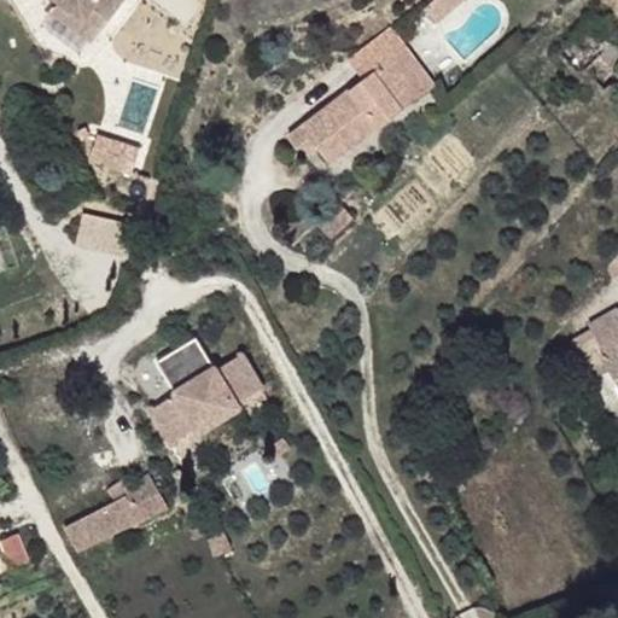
[(127,0),(59,0),(60,1),(53,11),(79,30),(87,21),(103,31),(127,0)]
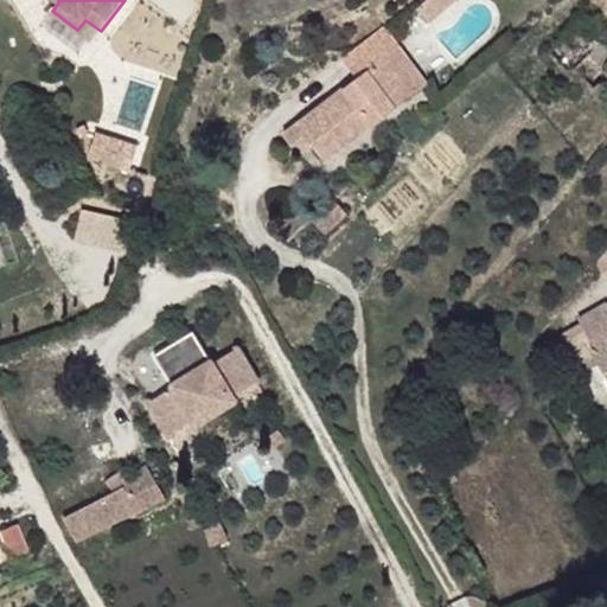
[(429,24),(454,0),(426,0),(416,8),(429,24)]
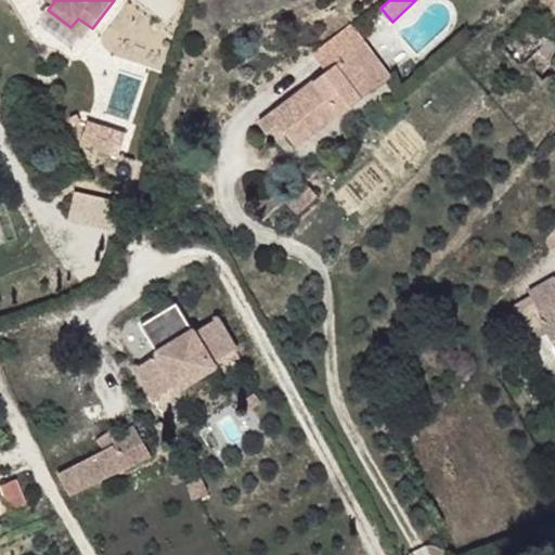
[(554,72),(554,35),(532,14),(501,47),(521,67),(525,64),(544,84),(554,72)]
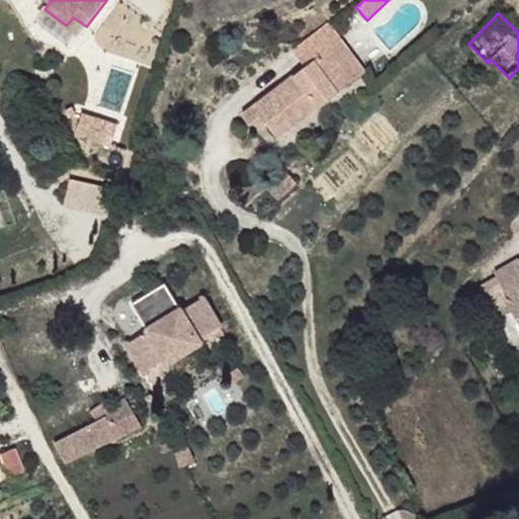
[(79,35),(86,26),(73,17),(66,25),(79,35)]
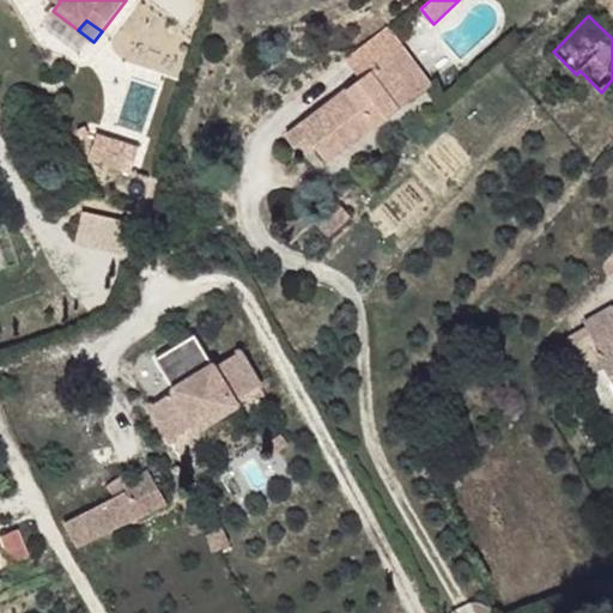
[(329,164),(419,92),(392,56),(402,48),(387,28),(346,58),(362,78),(286,135),(302,156),(315,145),(329,164)]
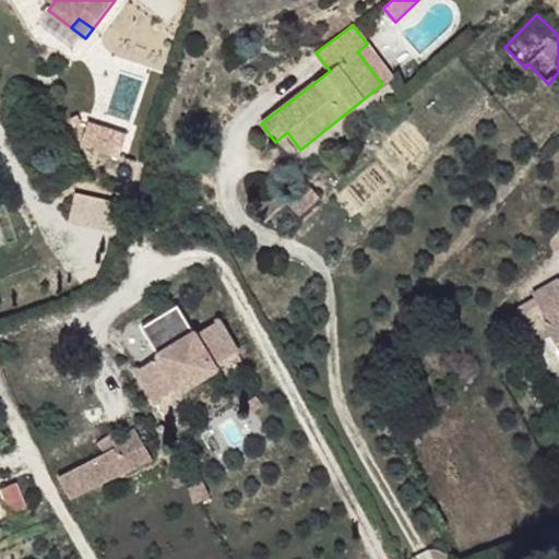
[(393,76),(367,44),(357,51),(382,84),(393,76)]
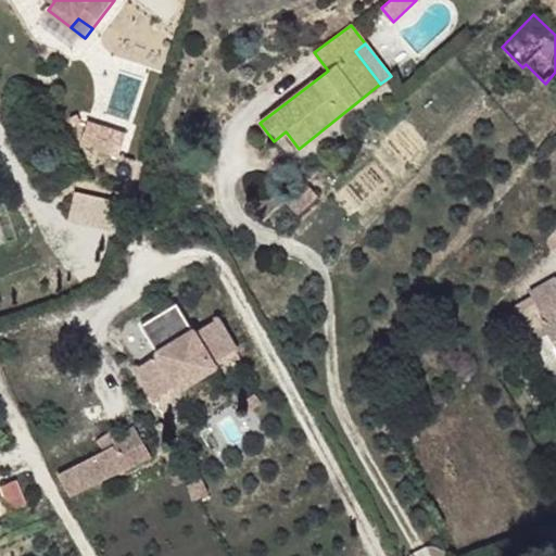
[(113,143),(117,130),(89,121),(81,144),(111,154),(115,143),(113,143)]
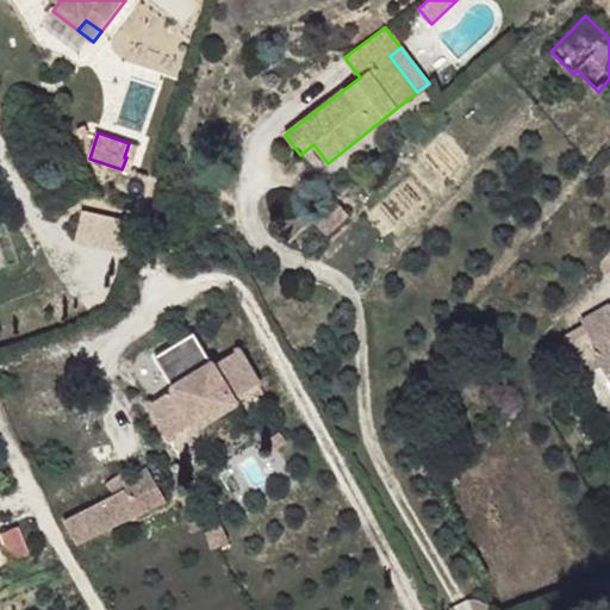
[(131,172),(138,147),(129,143),(124,157),(126,157),(122,169),(131,172)]
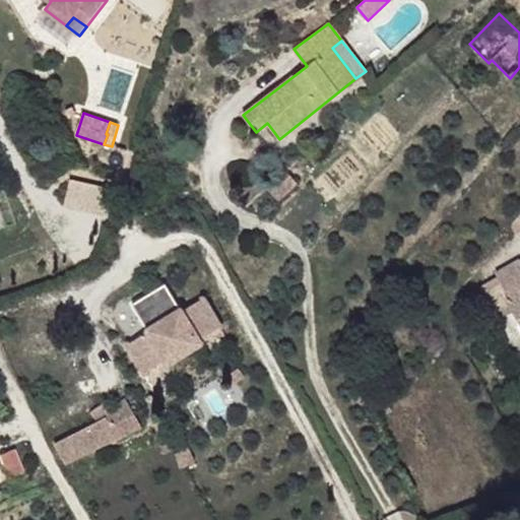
[(67,204),(106,213),(112,186),(73,178),(67,204)]
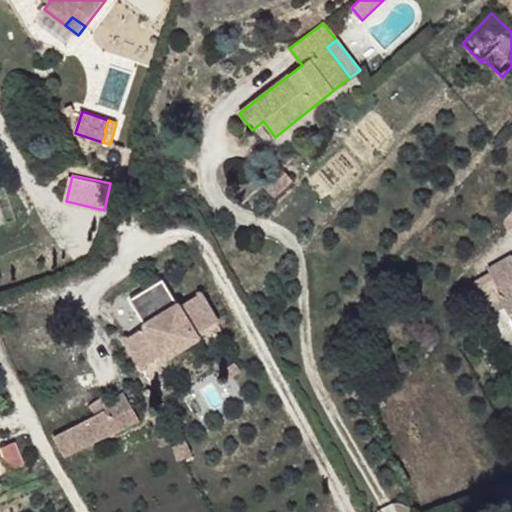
[(511,233),(511,212),(503,222),(510,235),(511,233)]
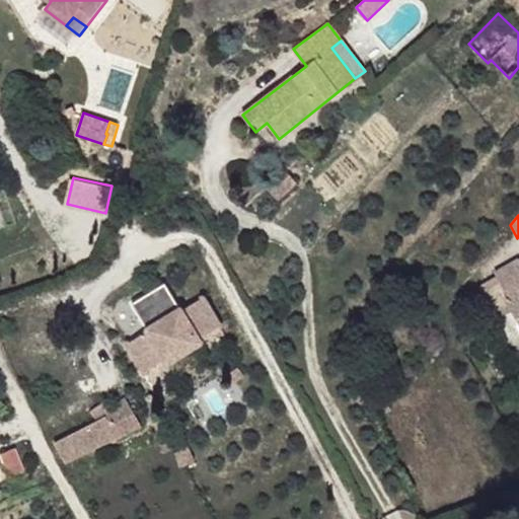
[(518,258),(495,274),(497,277),(503,288),(507,296),(505,298),(518,323),(518,258)]
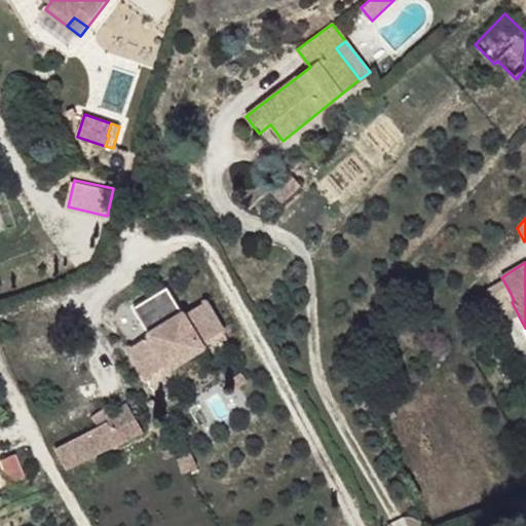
[(491,302),(510,292),(503,280),(485,292),(491,302)]
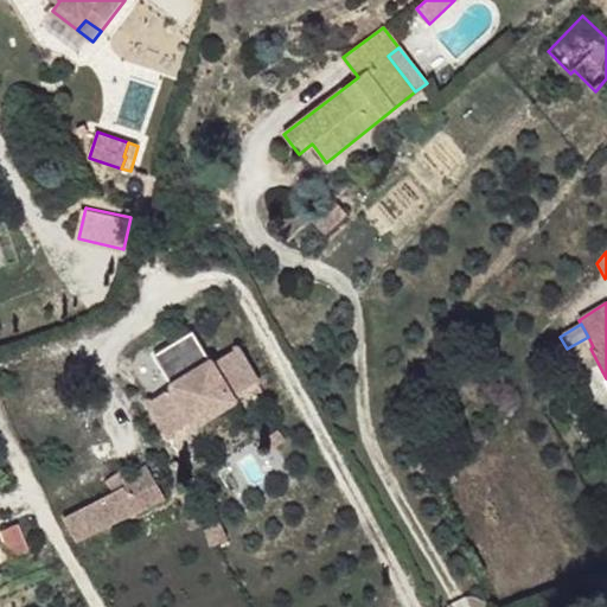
[(234,396),(257,382),(237,349),(213,363),(210,359),(171,383),(174,387),(149,402),(170,435),(195,420),(197,425),(236,401),(234,396)]
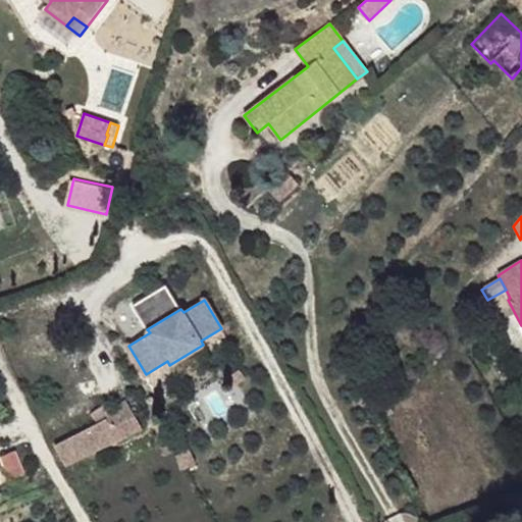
[(388,401),(384,389),(380,388),(373,392),(372,396),(376,407),(388,401)]
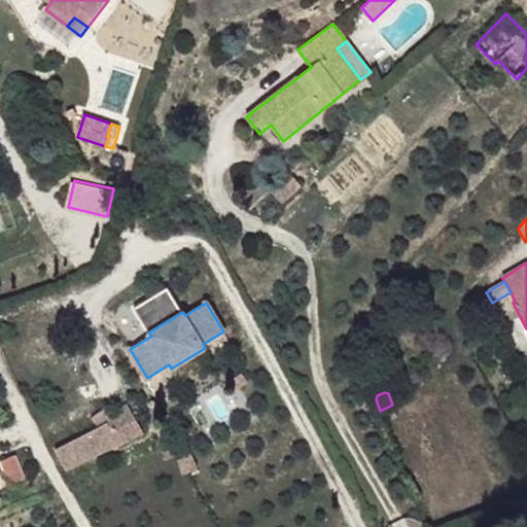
[(119,445),(114,436),(129,429),(133,437),(144,431),(128,402),(113,413),(108,406),(93,417),(99,426),(56,449),(67,470),(106,450),(119,445)]
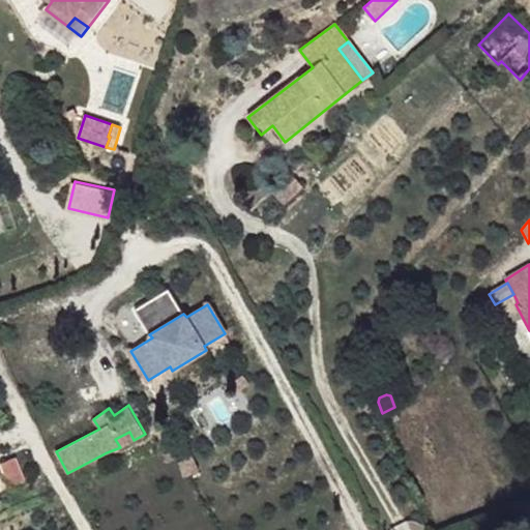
[(120,447),(134,440),(129,432),(115,439),(120,447)]
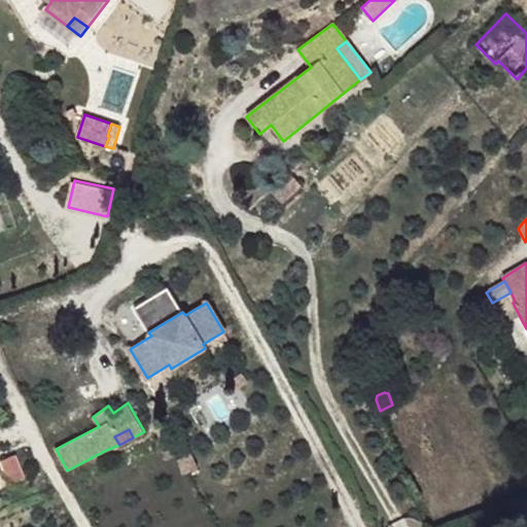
[(24,478),(14,454),(0,459),(0,460),(10,484),(24,478)]
